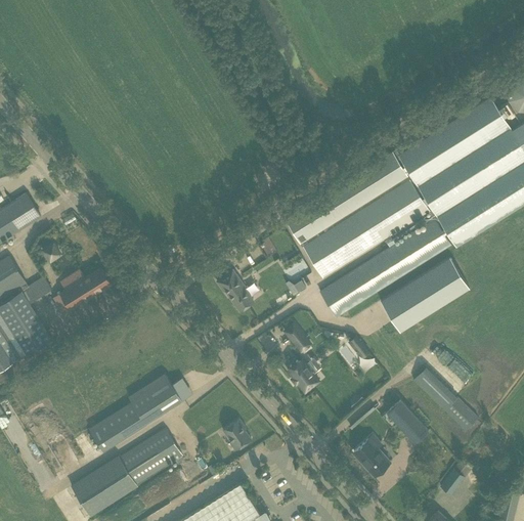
[(523,79),(519,80),(509,89),(508,103),(517,113),(523,113),(523,79)]
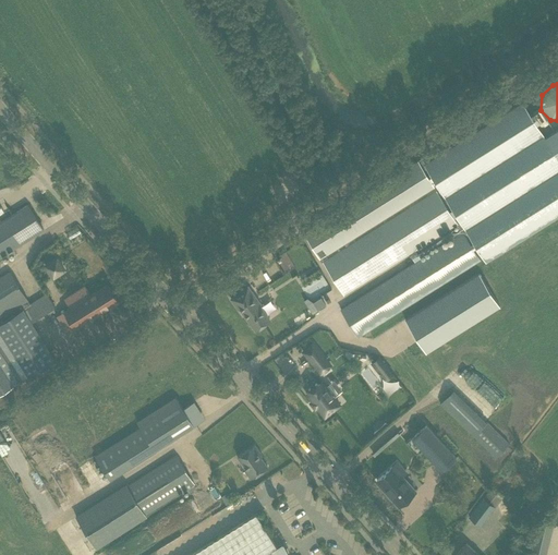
[(414,264),(421,260),(415,251),(456,225),(461,234),(478,262),(481,261),(483,260),(486,265),(557,219),(557,132),(544,142),(521,106),(425,167),(422,160),(304,234),(340,292),(356,281),(361,287),(409,255),(414,264)]
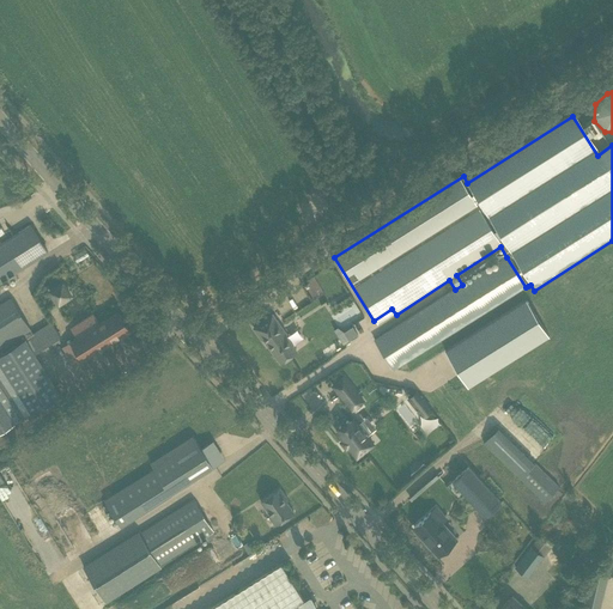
[(0,285),(48,255),(30,229),(0,247),(0,285)]
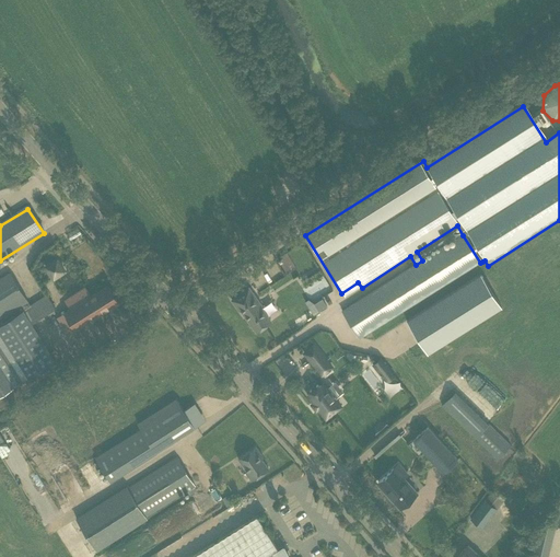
[(463,235),(422,260),(416,265),(341,312),(359,339),(480,263),(463,235)]
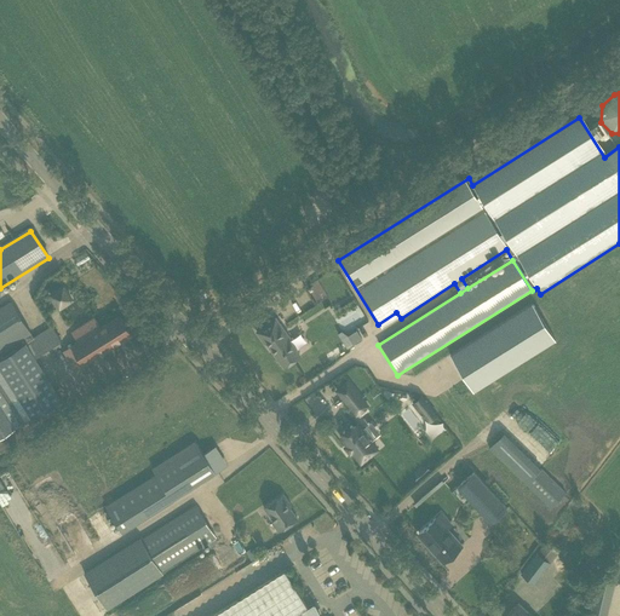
[(49,297),(59,314),(76,301),(65,286),(49,297)]
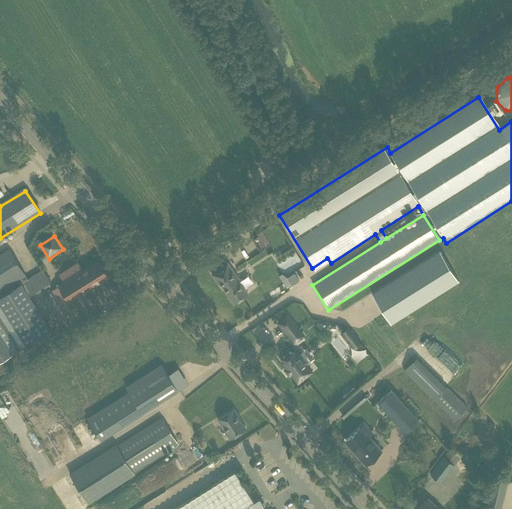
[(17,354),(50,333),(28,298),(51,284),(43,271),(27,281),(9,252),(0,257),(0,327),(16,353),(17,354)]
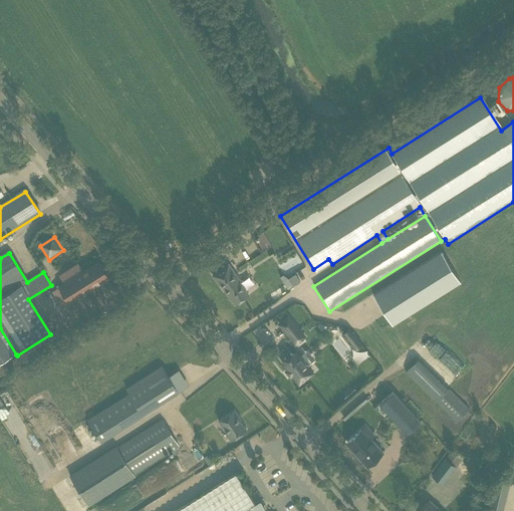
[(443,255),(374,297),(394,328),(461,284),(443,255)]
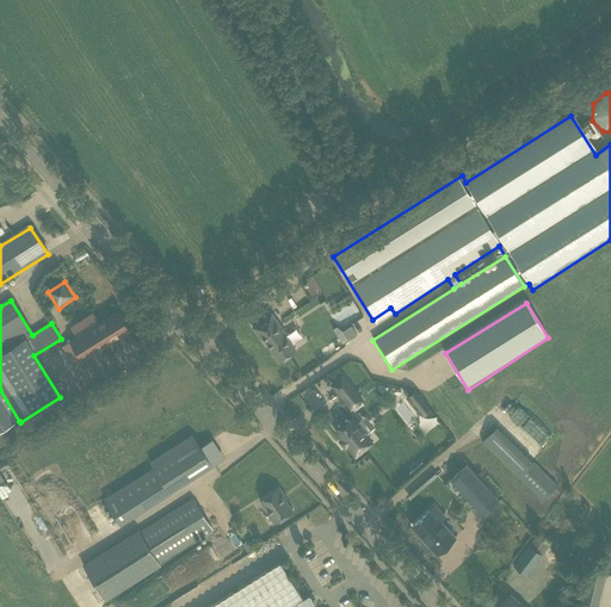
[(130,333),(117,314),(107,320),(100,324),(94,315),(75,326),(71,329),(76,339),(61,347),(68,358),(74,369),(130,333)]
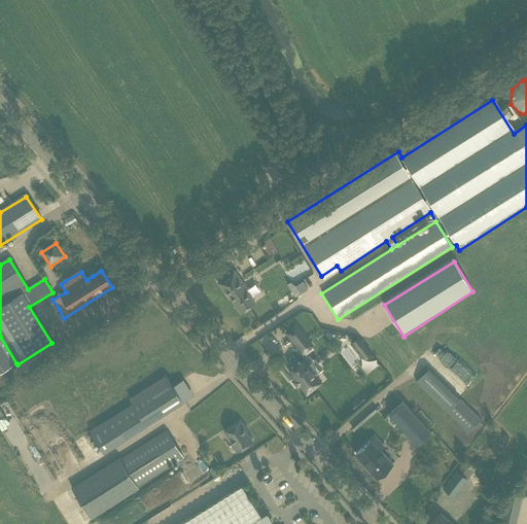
[(254,292),(249,297),(244,290),(245,289),(234,273),(217,285),(224,294),(225,293),(241,314),(249,308),(252,312),(260,306),(261,303),(254,292)]
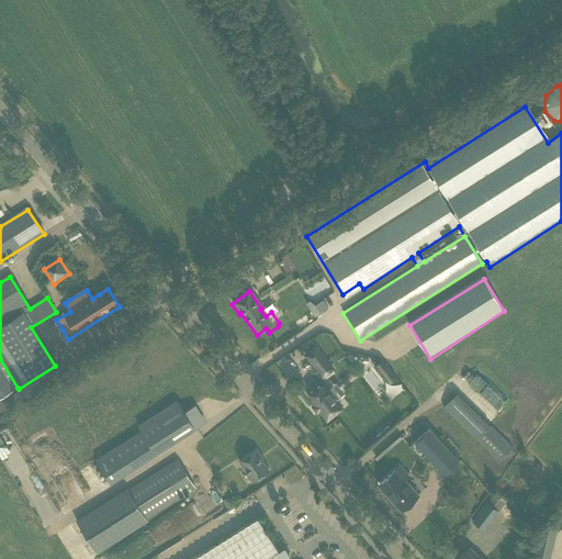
[(312,302),(305,301),(316,319),(328,311),(324,301),(315,306),(312,302)]
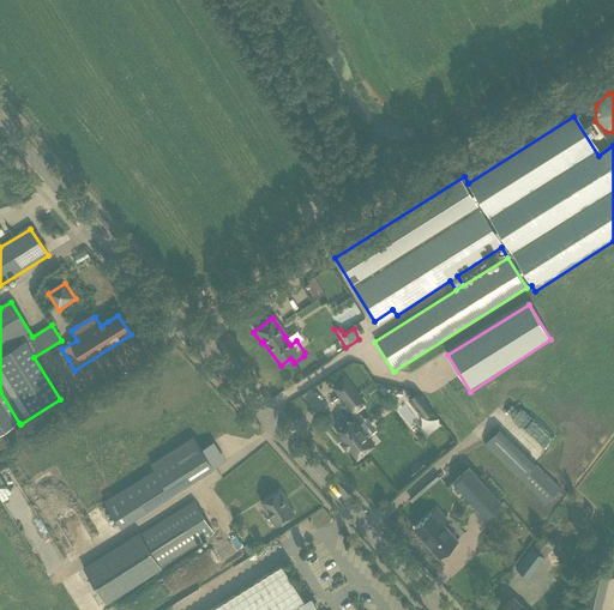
[(0,435),(19,423),(0,392),(0,435)]
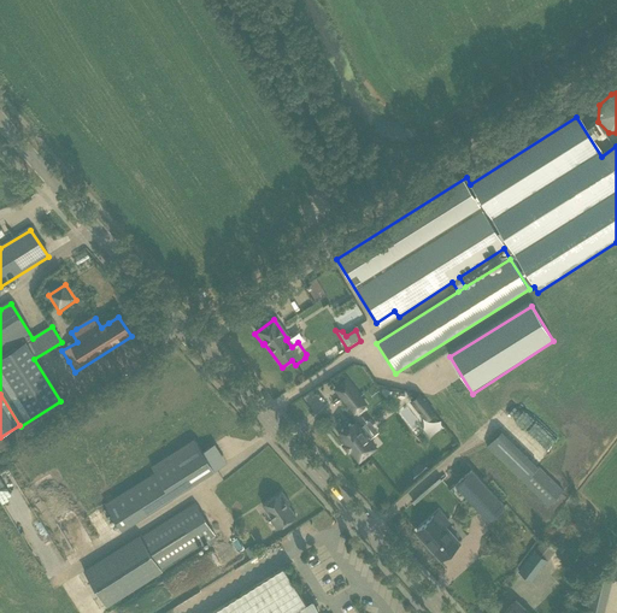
[(356,394),(340,406),(351,419),(365,407),(356,394)]
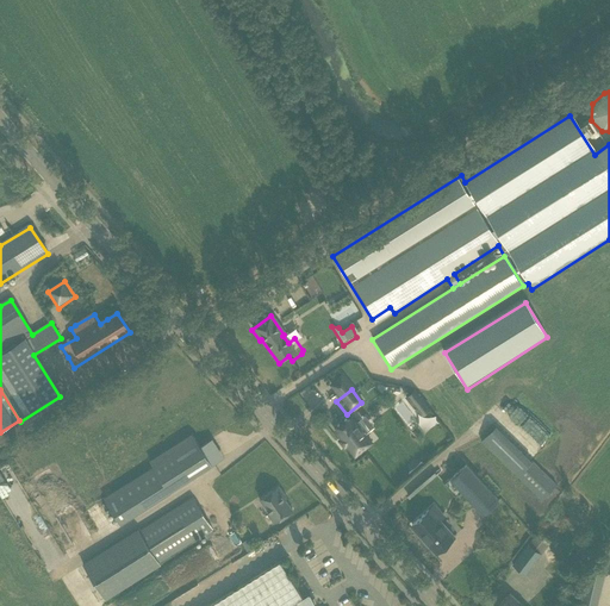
[(414,392),(405,399),(417,413),(425,406),(414,392)]
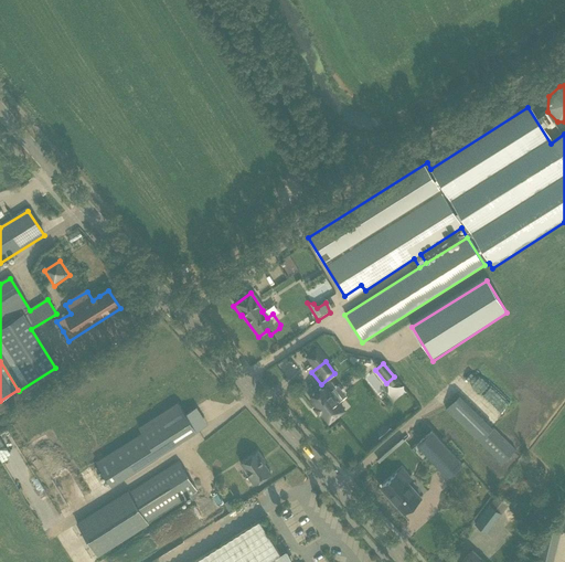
[(313,399),(310,402),(316,410),(315,411),(319,416),(320,415),(329,425),(344,413),(338,405),(338,404),(340,402),(332,393),(330,395),(329,394),(326,390),(321,392),(320,391),(312,398),(313,399)]
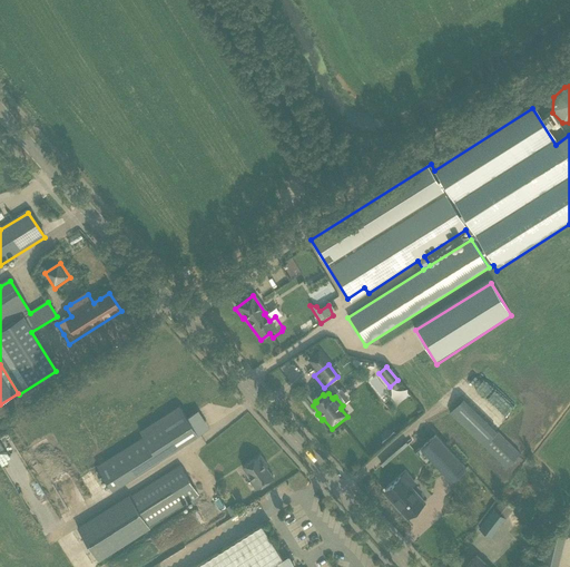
[(463,400),(449,416),(507,471),(522,456),(463,400)]
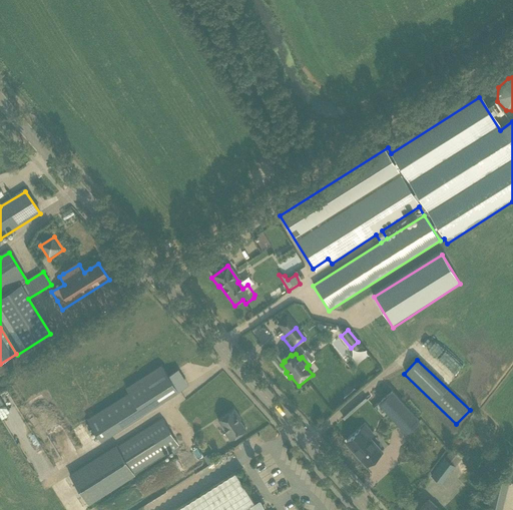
[(161,368),(143,380),(159,406),(178,394),(168,378),(161,368)]
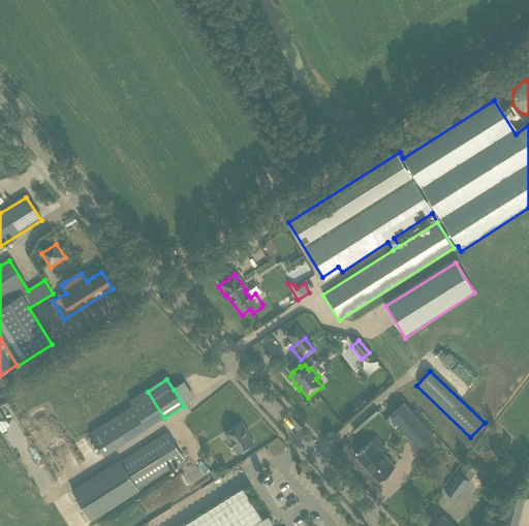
[(391,419),(418,450),(433,437),(405,405),(391,419)]
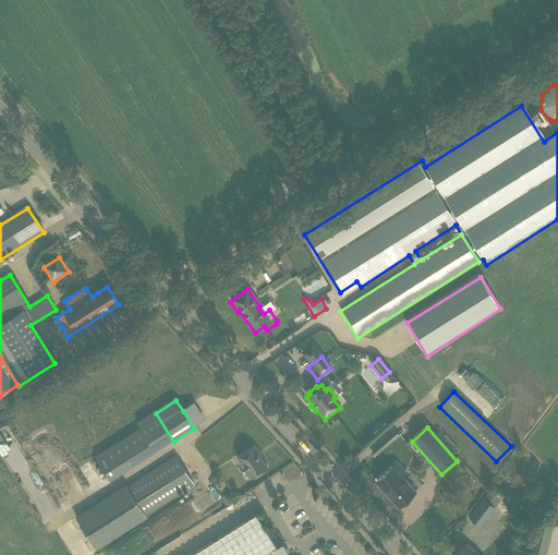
[(254,447),(245,454),(237,460),(252,481),(258,475),(267,469),(258,456),(259,455),(254,447)]
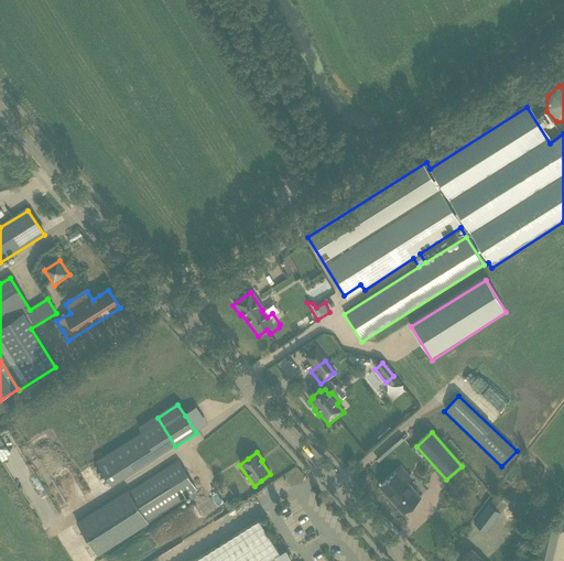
[(119,499),(77,525),(96,556),(138,530),(197,493),(177,463),(119,499)]
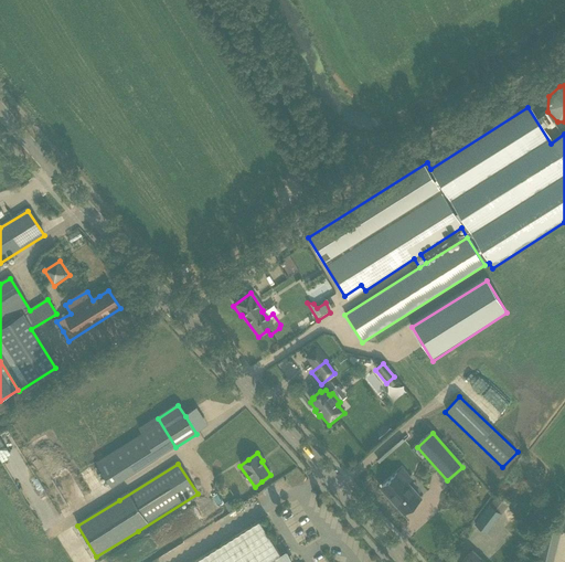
[(407,477),(387,495),(411,521),(426,507),(419,499),(413,491),(413,492),(411,490),(415,485),(407,477)]
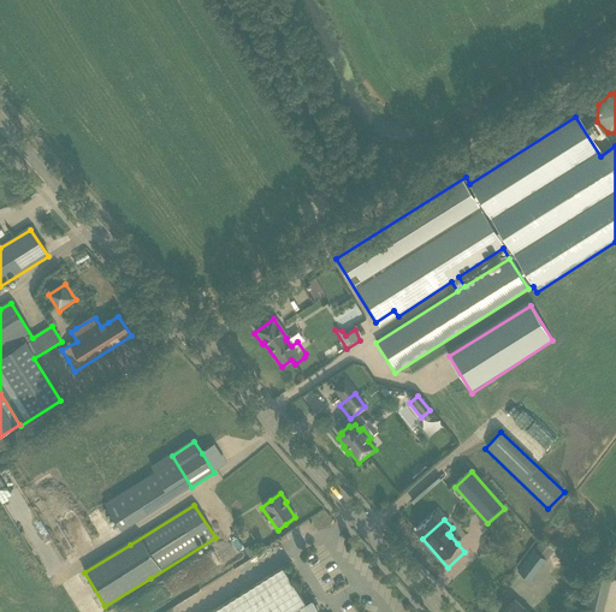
[(615,580),(615,548),(603,574),(615,580)]
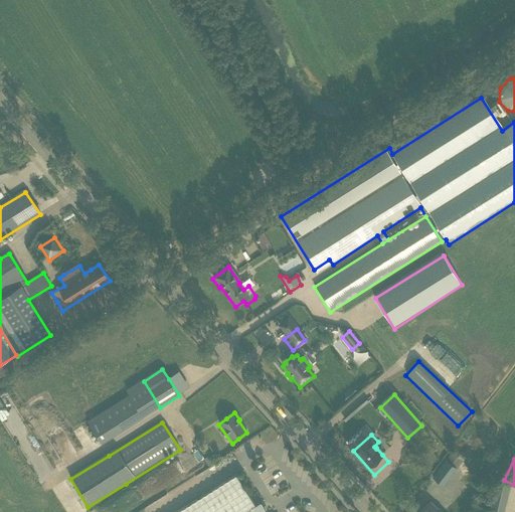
[(448,461),(434,480),(444,487),(458,469),(448,461)]
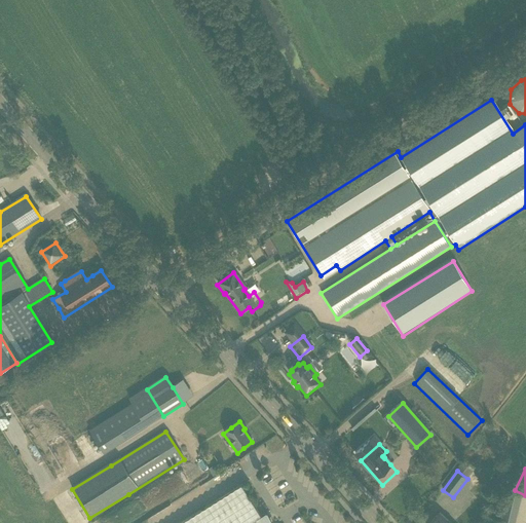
[(263,522),(240,487),(184,522),(263,522)]
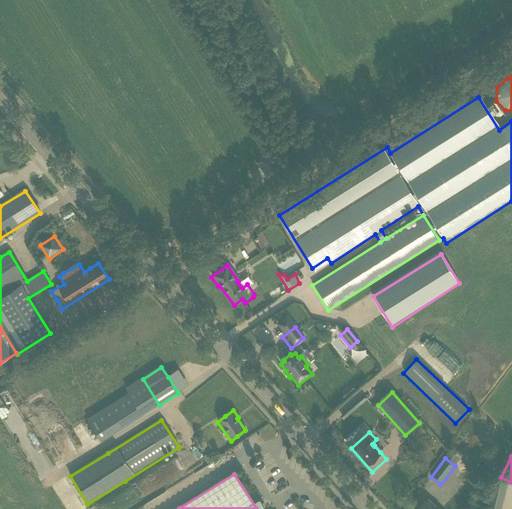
[(494,481),(487,508),(498,508),(504,483),(494,481)]
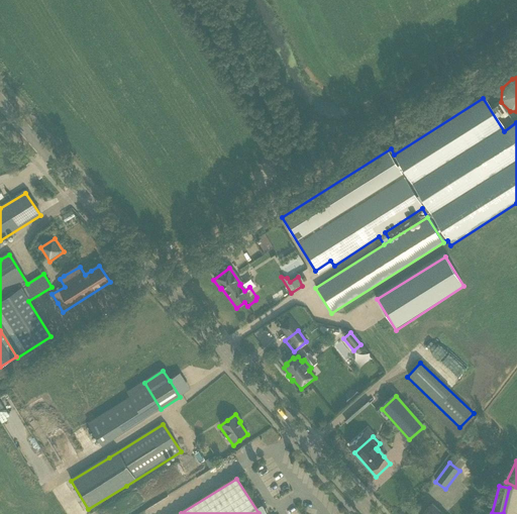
[(441,513),(432,505),(426,512),(424,513),(441,513)]
